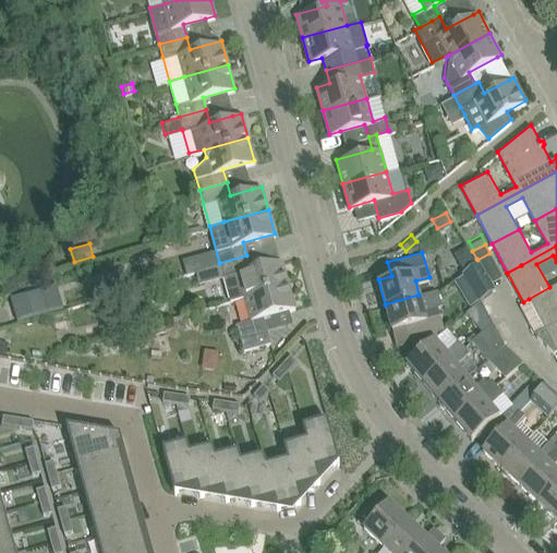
[(244,295),(288,283),(281,259),(250,267),(246,255),(219,263),(229,298),(244,295)]
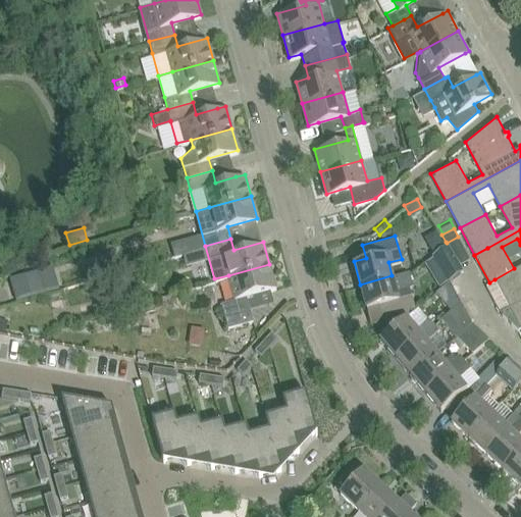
[(431,251),(432,252),(447,275),(449,278),(461,267),(458,261),(447,243),(446,242),(445,242),(431,251)]
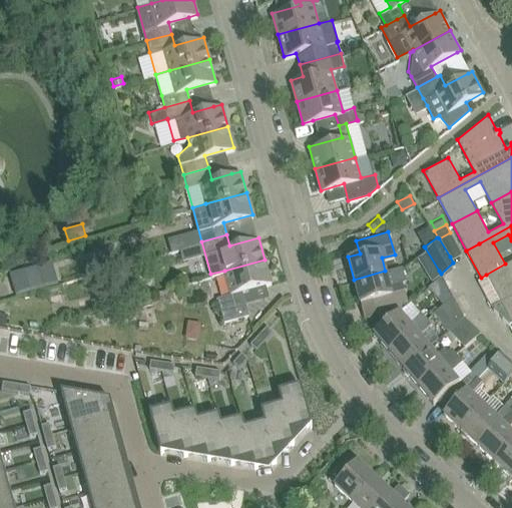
[(271,282),(265,260),(224,271),(230,292),(216,296),(223,321),(248,314),(241,290),(271,282)]
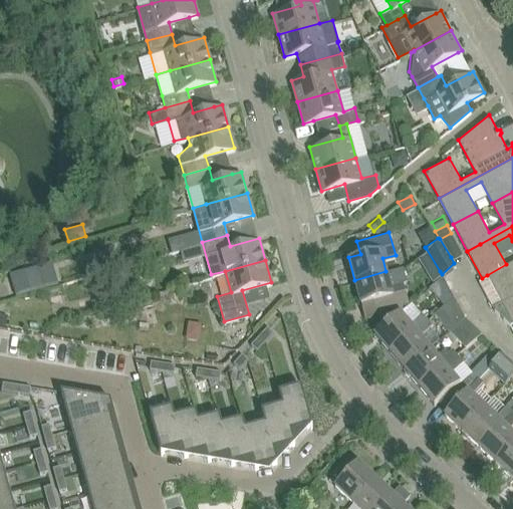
[(482,278),(479,280),(493,305),(512,294),(512,260),(506,264),(487,275),(482,278)]
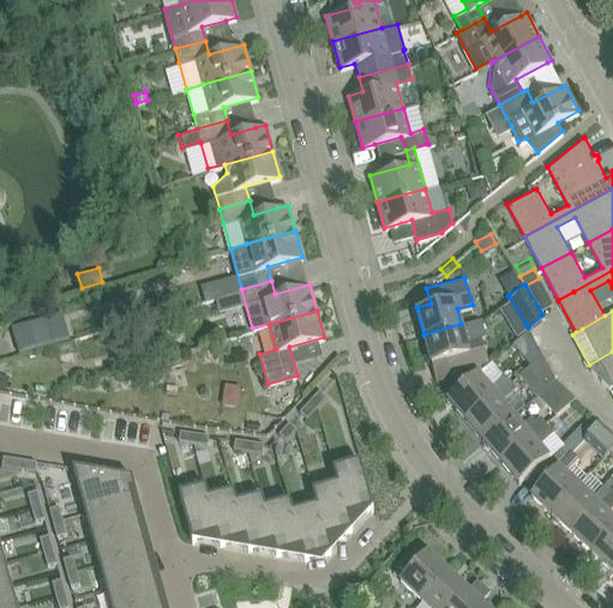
[(487,359),(481,336),(486,333),(482,318),(461,324),(424,335),(431,362),(446,359),(450,373),(481,365),(480,361),(487,359)]
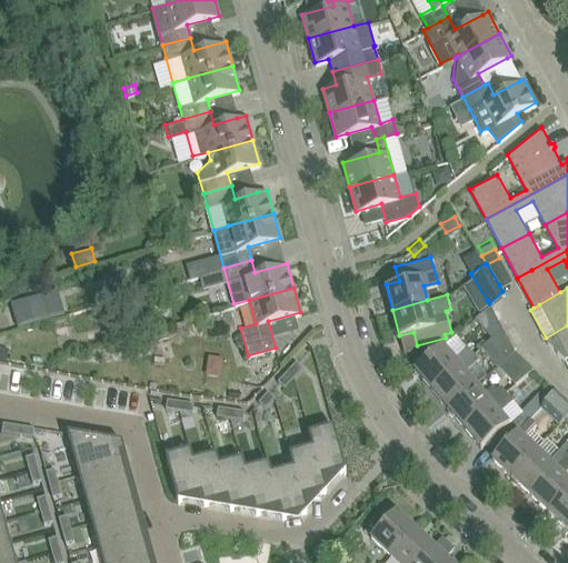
[(487,301),(476,311),(486,322),(495,314),(487,301)]
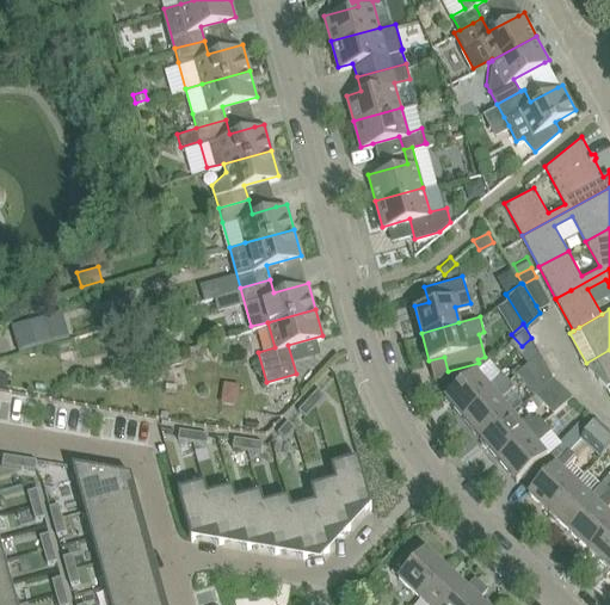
[(177,347),(164,351),(167,362),(180,359),(177,347)]
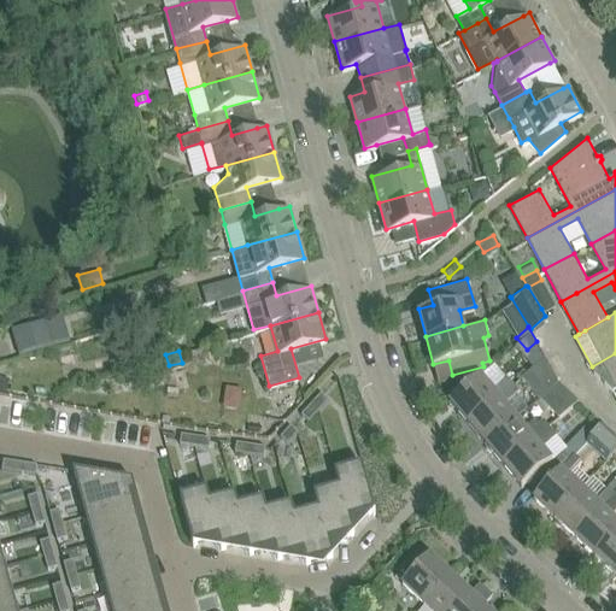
[(615,353),(592,366),(593,370),(614,387),(615,386),(615,388),(615,353)]
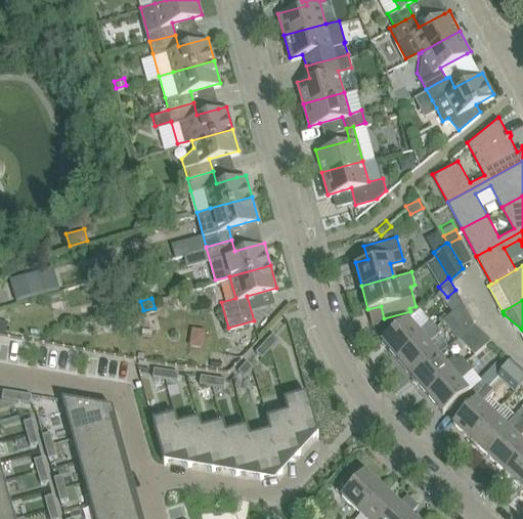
[(442,318),(458,336),(474,322),(462,301),(442,318)]
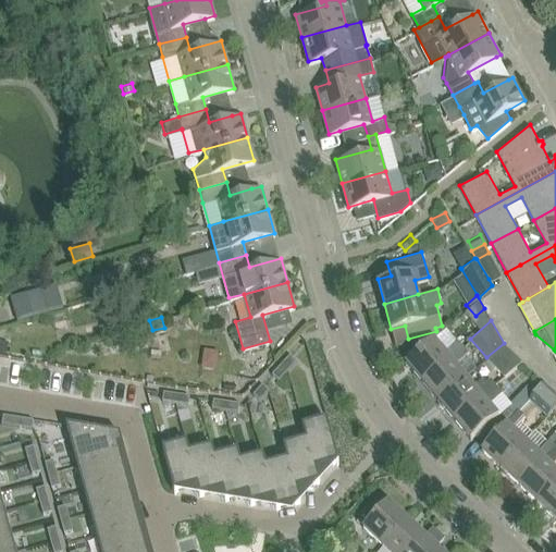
[(405,359),(421,379),(462,344),(457,339),(443,351),(432,336),(421,345),(405,359)]
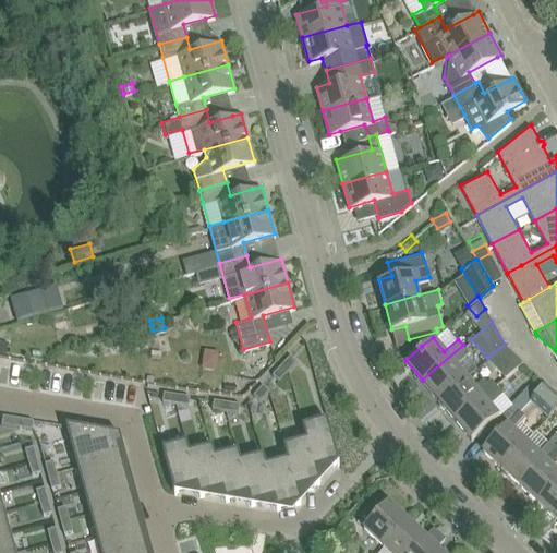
[(522,360),(505,344),(487,358),(505,375),(522,360)]
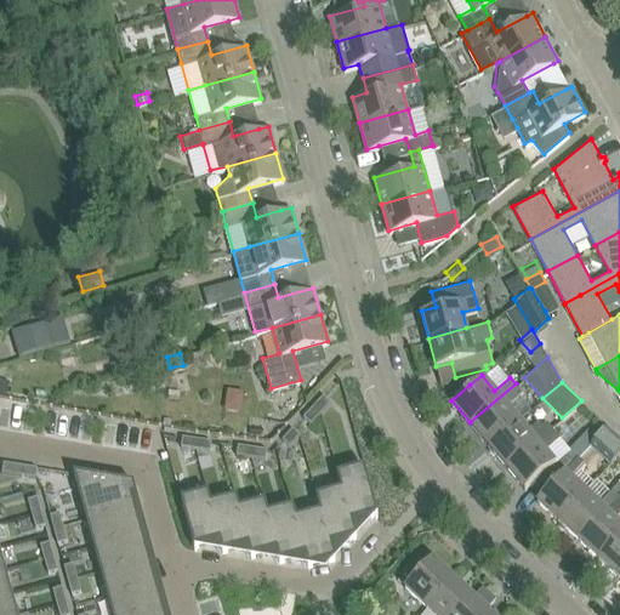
[(470,422),(488,444),(518,419),(506,404),(522,391),(516,383),(470,422)]
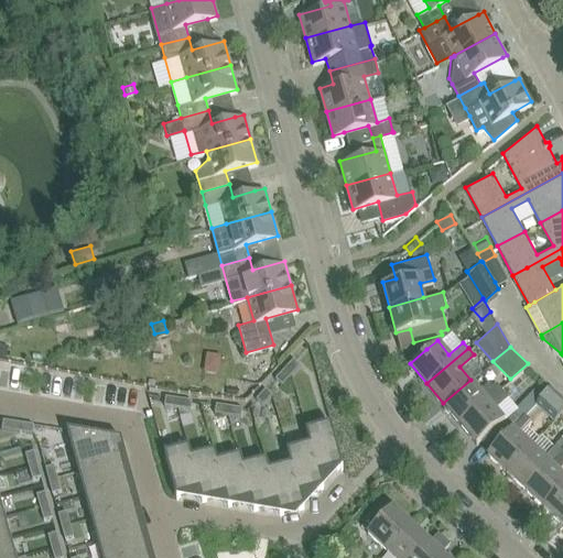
[(283,365),(290,372),(300,362),(293,357),(283,365)]
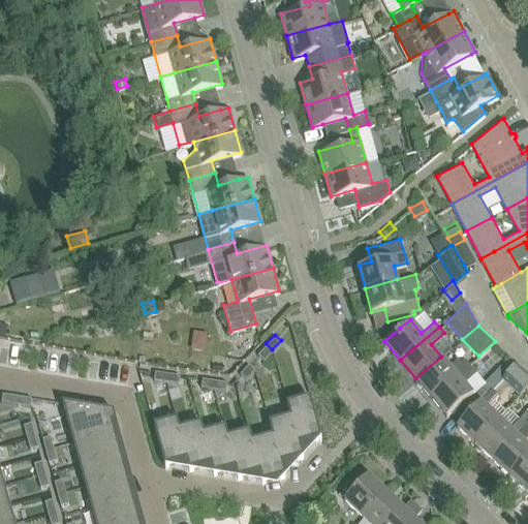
[(272,349),(266,343),(257,352),(264,359),(272,349)]
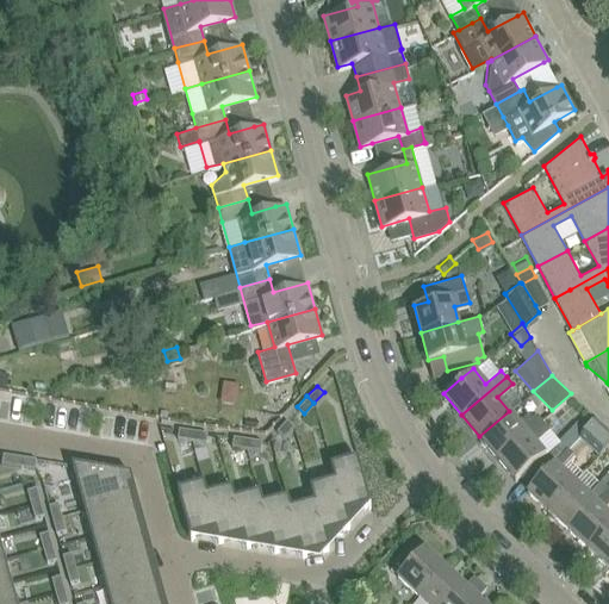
[(479,436),(497,456),(541,418),(536,411),(532,416),(526,409),(515,418),(509,411),(479,436)]
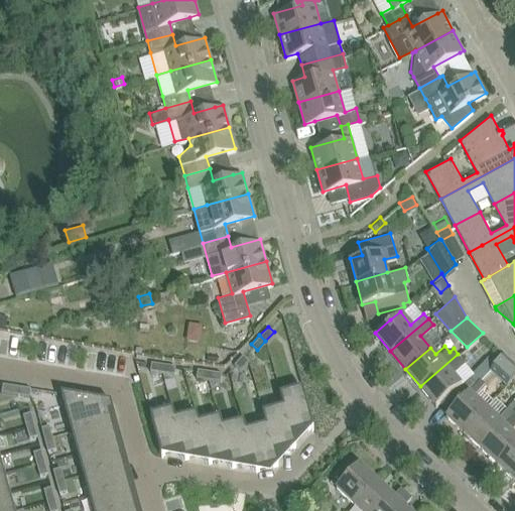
[(491,366),(490,367),(496,372),(498,375),(506,383),(510,378),(514,373),(514,363),(502,352),(502,353),(491,366)]
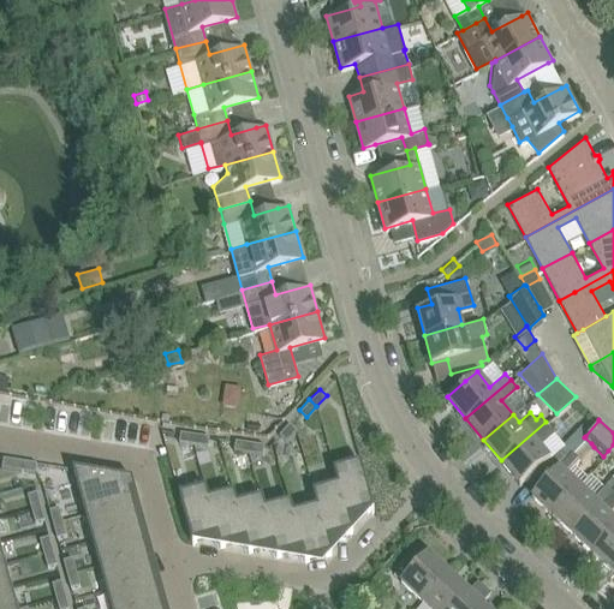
[(286,439),(296,428),(288,422),(279,433),(286,439)]
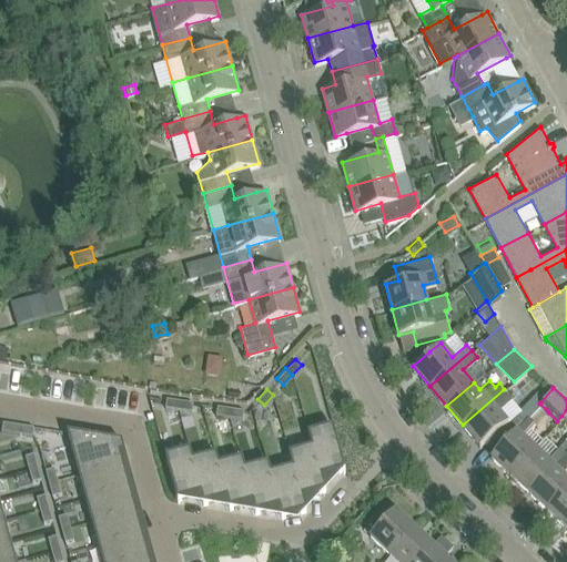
[(509,396),(504,389),(463,425),(479,445),(485,440),(495,450),(515,429),(524,419),(514,410),(505,419),(495,408),(509,396)]
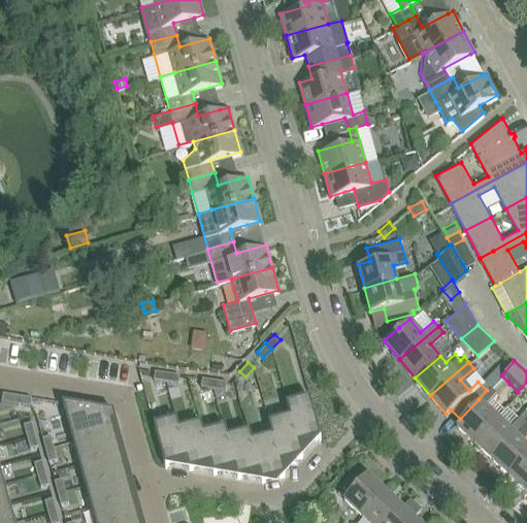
[(165,379),(167,370),(155,369),(153,378),(165,379)]
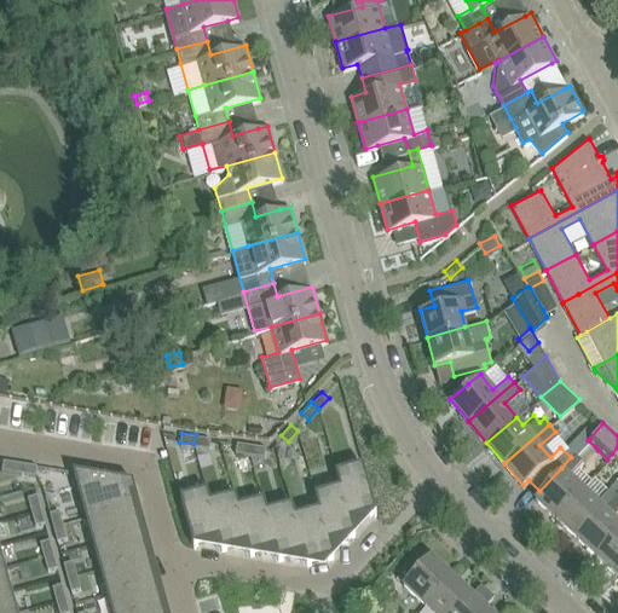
[(196,434),(194,444),(208,446),(209,437),(196,434)]
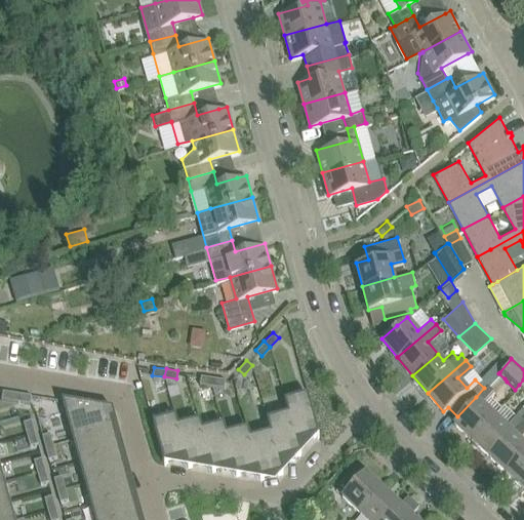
[(211,384),(212,375),(200,374),(199,383),(211,384)]
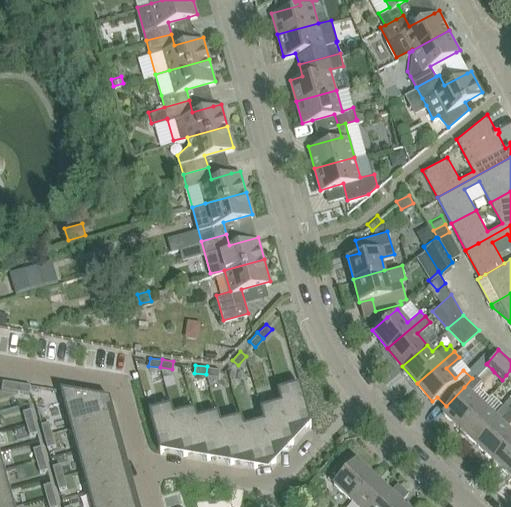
[(206,374),(218,376),(219,368),(207,366),(206,374)]
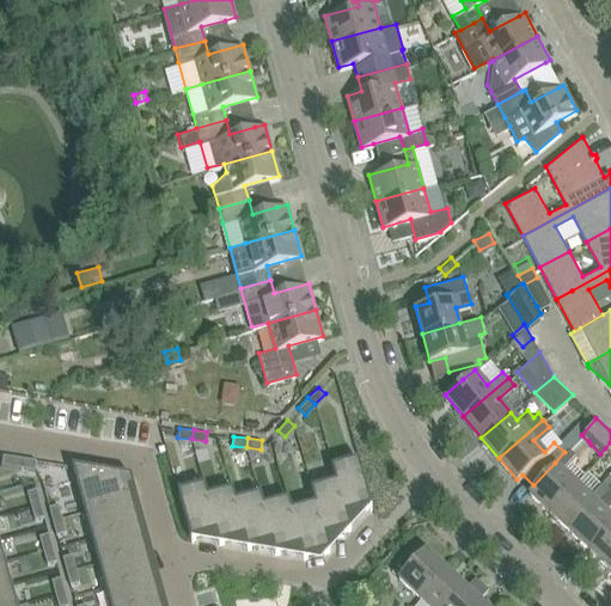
[(529,491),(549,510),(575,482),(562,469),(576,454),(569,447),(564,452),(533,485),(529,491)]
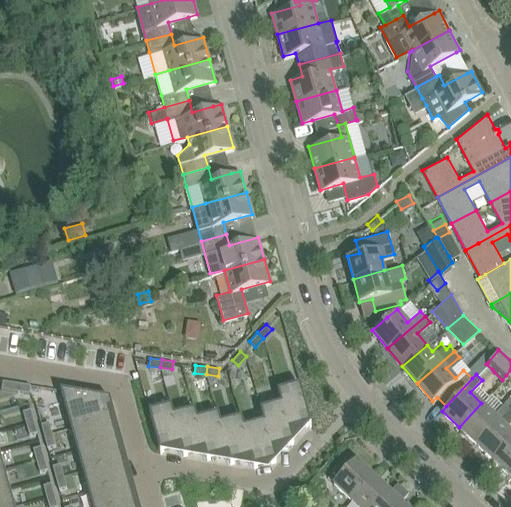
[(15,389),(16,381),(2,379),(1,387),(15,389)]
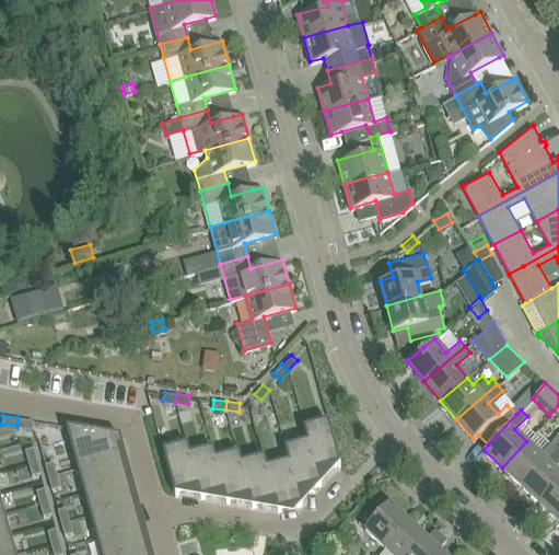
[(32,428),(33,419),(18,417),(16,426),(32,428)]
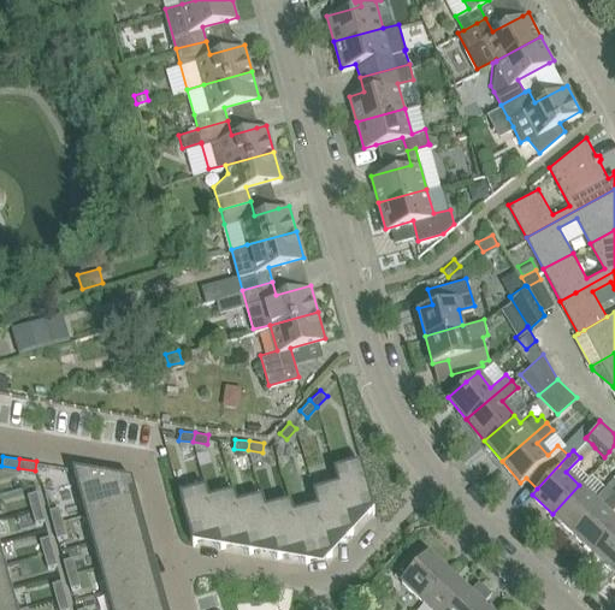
[(352,529),(353,529),(348,514),(372,508),(372,510),(374,508),(360,460),(335,467),(352,529)]
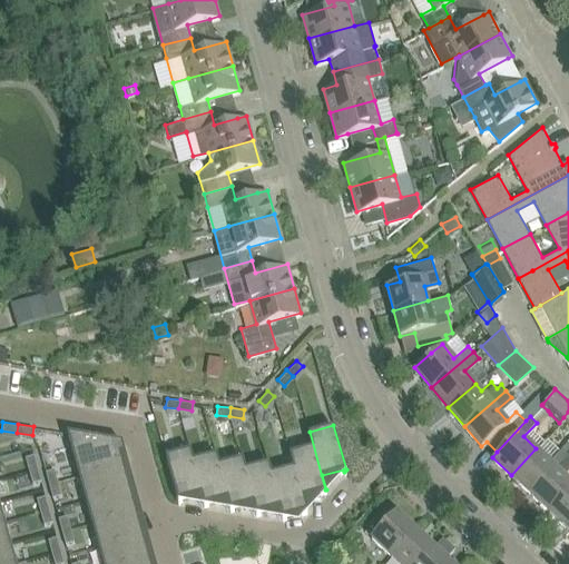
[(67,432),(78,474),(123,462),(119,453),(125,452),(121,441),(67,432)]
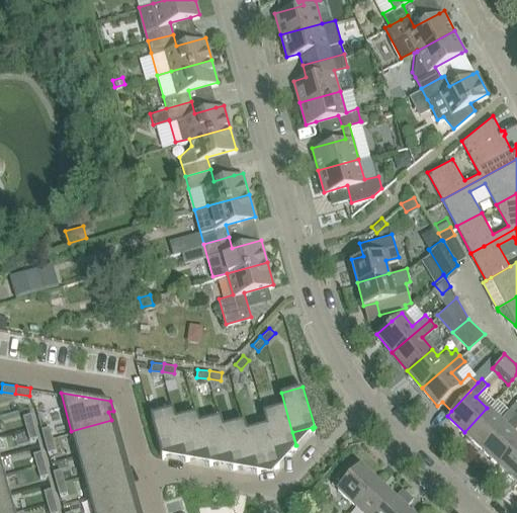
[(283,406),(263,412),(278,464),(278,463),(275,451),(295,445),(281,393),(280,393),(283,406)]
